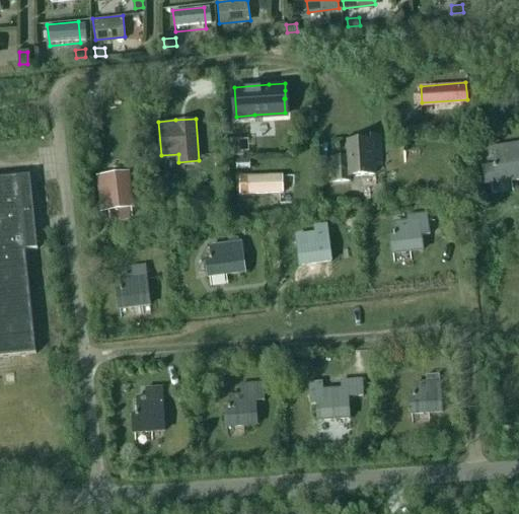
[(346,140),(347,154),(326,155),(328,180),(348,179),(348,173),(374,171),(373,160),(380,159),(378,133),(368,134),(368,138),(346,140)]
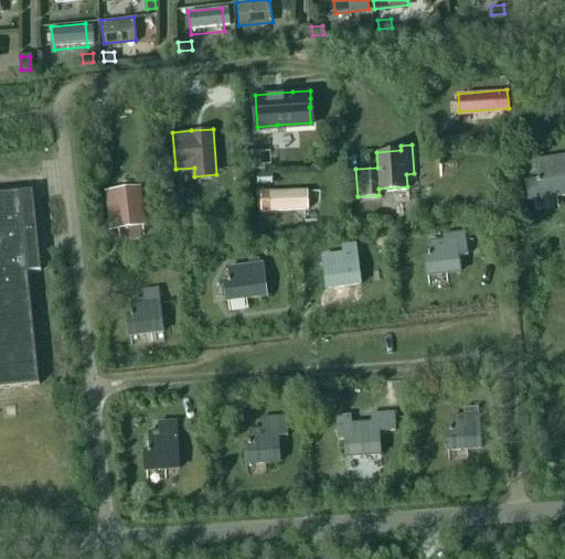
[(251,150),(251,168),(265,167),(264,162),(260,162),(259,149),(251,150)]
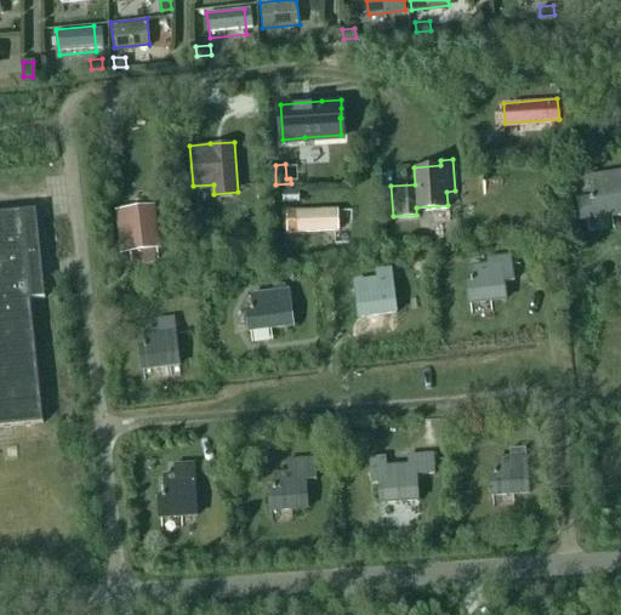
[(592,194),(591,194),(576,197),(580,217),(594,216),(620,211),(620,166),(588,172),(592,194)]
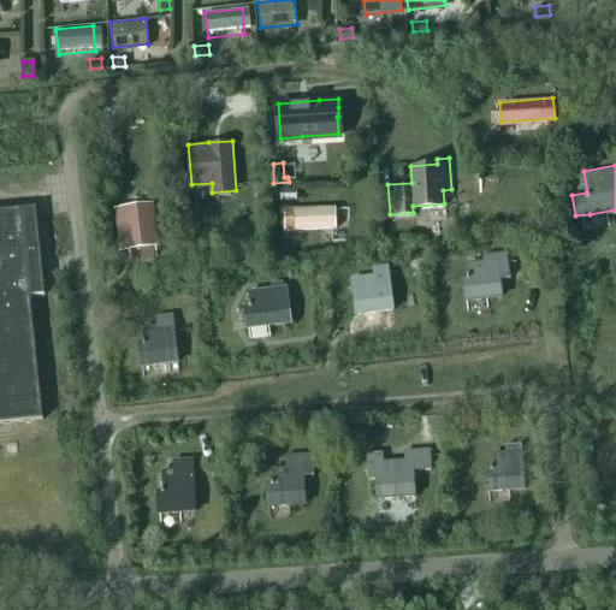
[(297,200),(297,188),(280,188),(280,200),(297,200)]
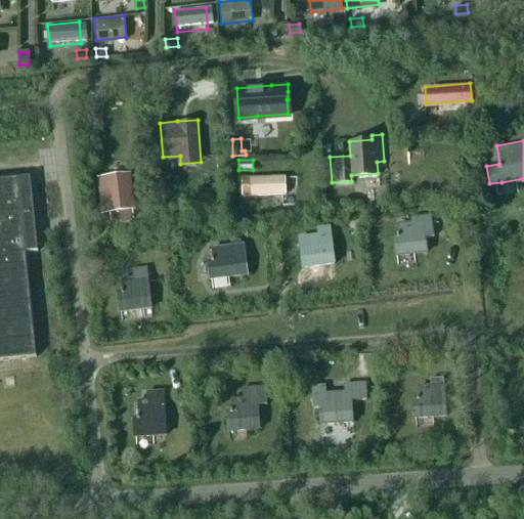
[(129,172),(98,176),(100,191),(106,191),(108,211),(110,210),(111,216),(133,214),(132,208),(133,208),(129,172)]
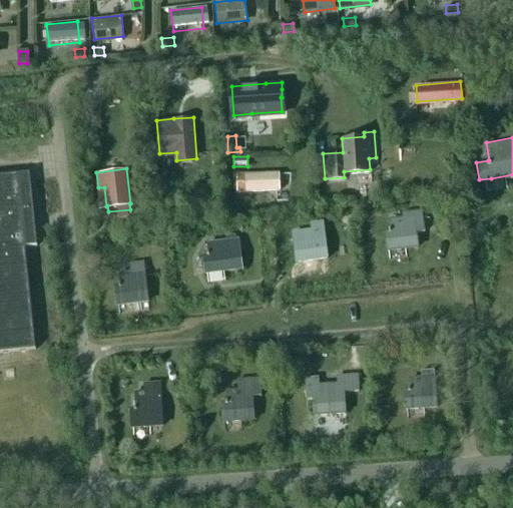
[(0,350),(36,347),(25,244),(37,243),(30,170),(0,173),(0,350)]
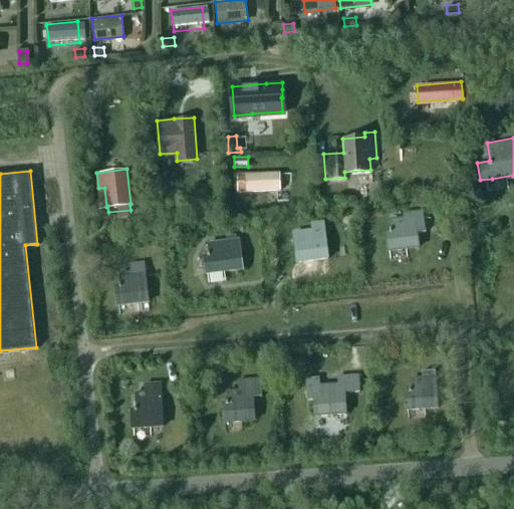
[(279,172),(246,173),(236,173),(237,190),(280,189),(279,172)]
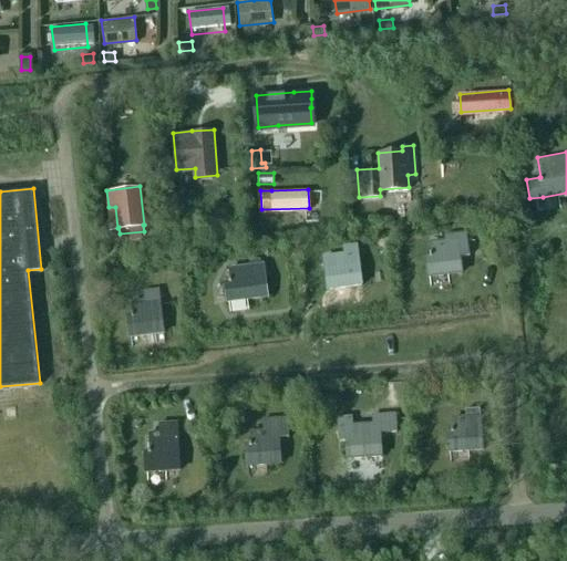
[(443,231),(444,239),(430,241),(432,255),(425,255),(428,273),(462,269),(461,255),(470,253),(466,228),(443,231)]
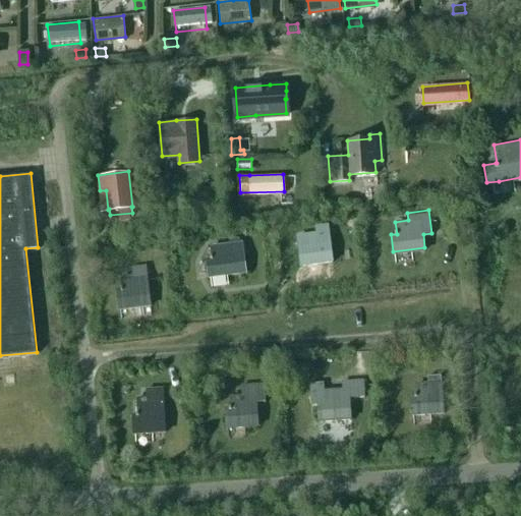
[(304,246),(299,246),(301,264),(333,260),(329,230),(303,233),(304,246)]
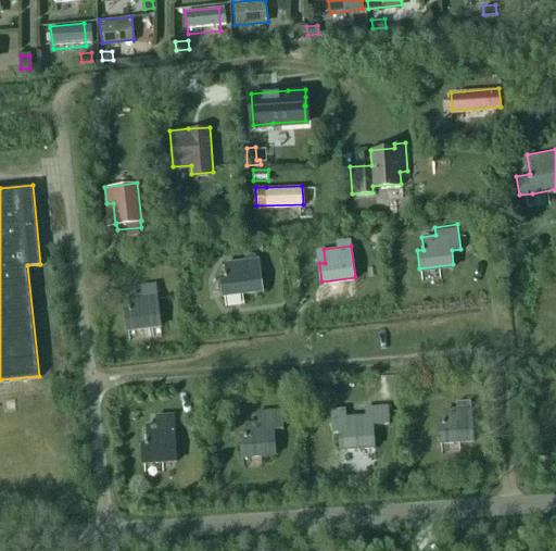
[(244,252),(245,260),(225,262),(227,275),(220,276),(223,295),(263,289),(258,258),(256,258),(255,251),(244,252)]
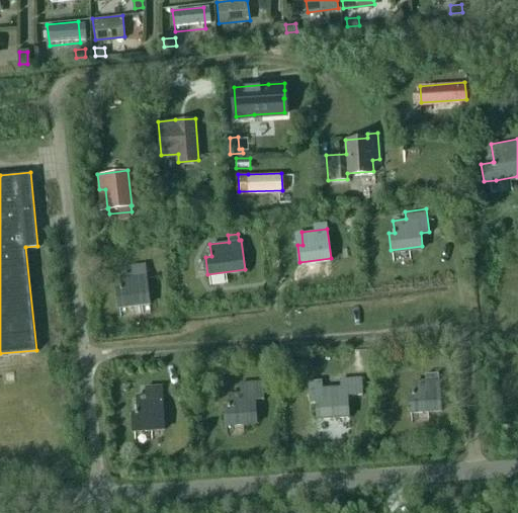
[(118,306),(150,302),(145,263),(132,265),(133,274),(120,275),(121,287),(116,288),(118,306)]
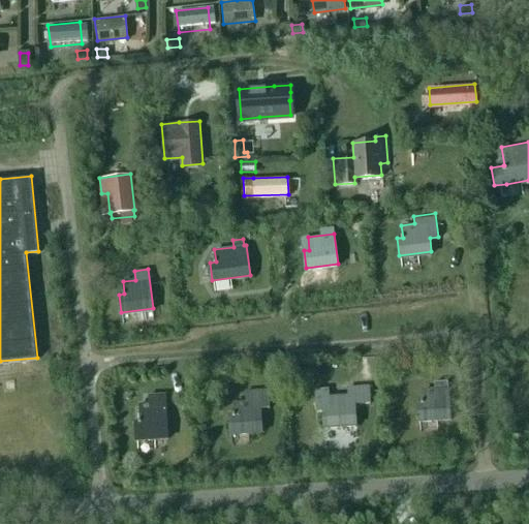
[(303,371),(297,363),(288,370),(294,378),(303,371)]
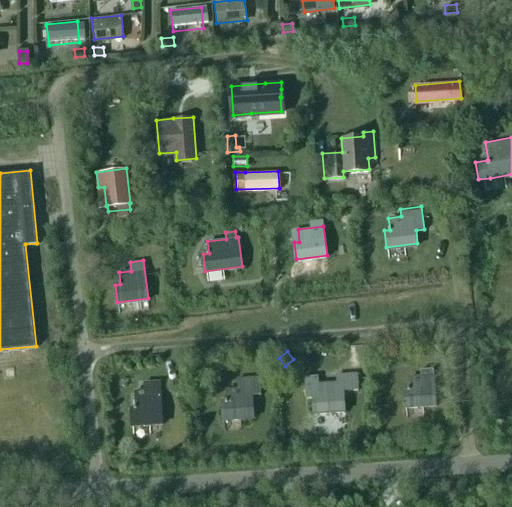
[(357,371),(336,373),(337,381),(317,382),(316,374),(305,375),(307,396),(313,396),(314,412),(345,409),(343,388),(358,387),(357,371)]
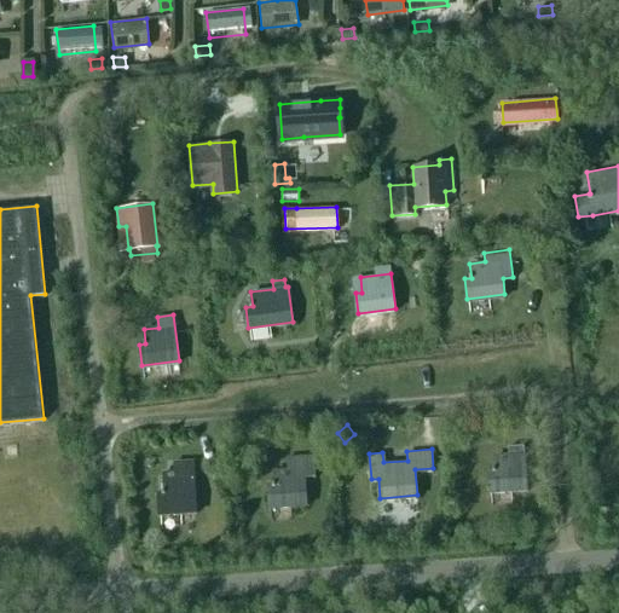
[(316,474),(314,454),(288,456),(289,469),(273,470),(275,485),(268,485),(270,505),(307,503),(306,475),(316,474)]
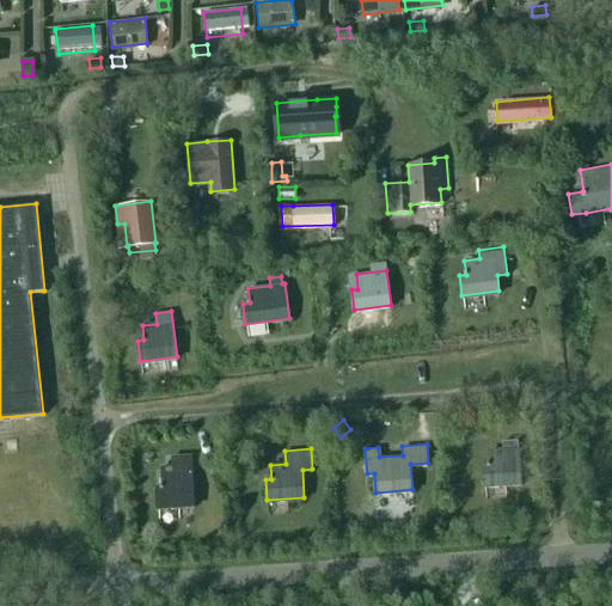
[(484,485),(521,483),(519,448),(488,450),(489,464),(482,465),(484,485)]
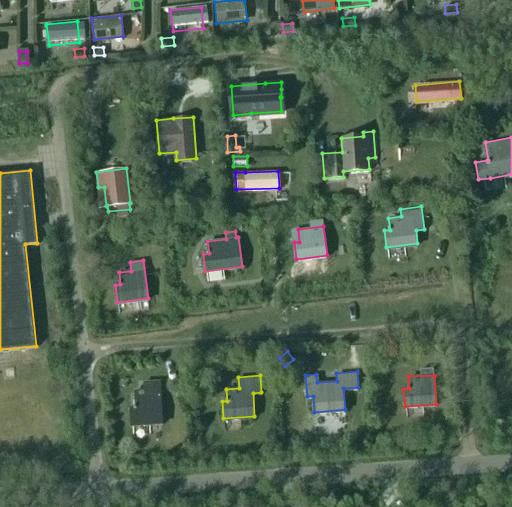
[(136,407),(130,407),(131,424),(163,422),(160,388),(135,389),(136,407)]
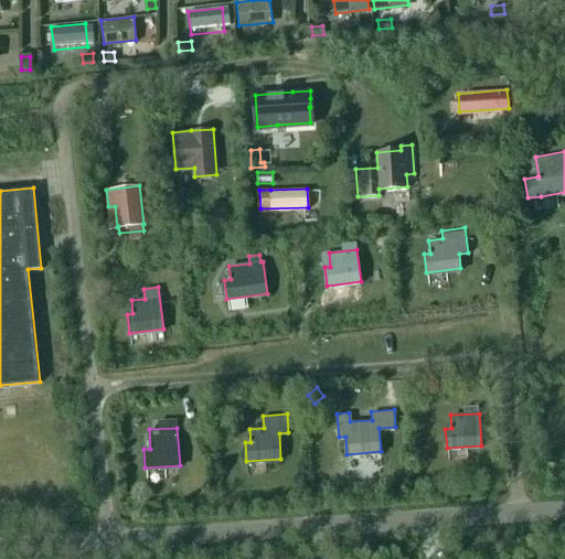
All buildings are outlined.
